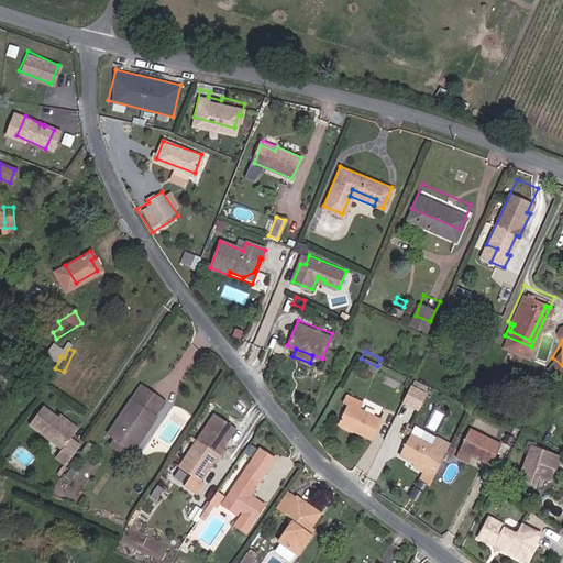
[(422,385),(426,378),(411,372),(408,378),(422,385)]
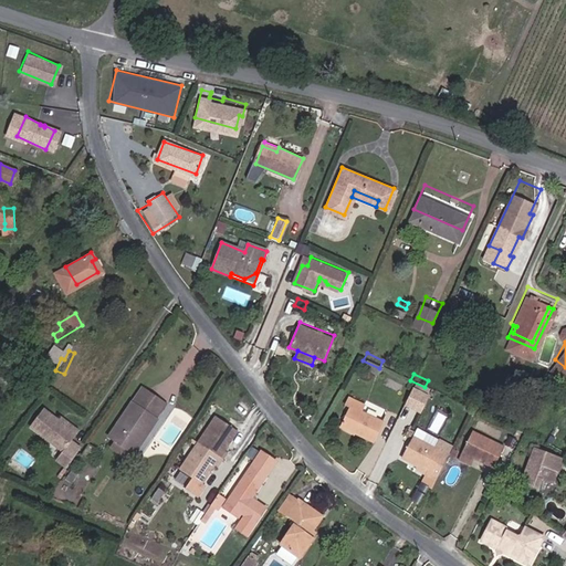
[(404,394),(420,401),(427,388),(425,387),(410,380),(404,394)]
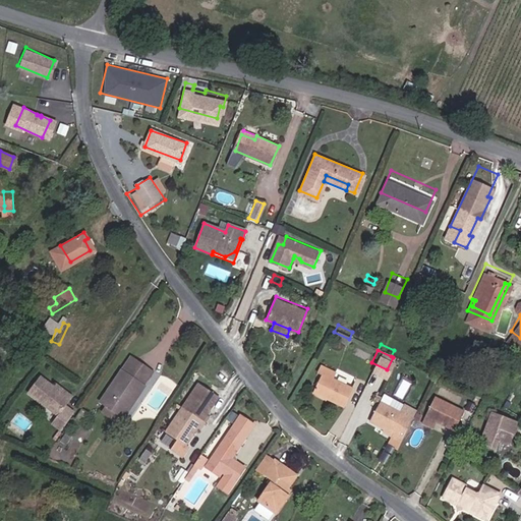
[(117,366),(126,371),(135,356),(127,351),(117,366)]
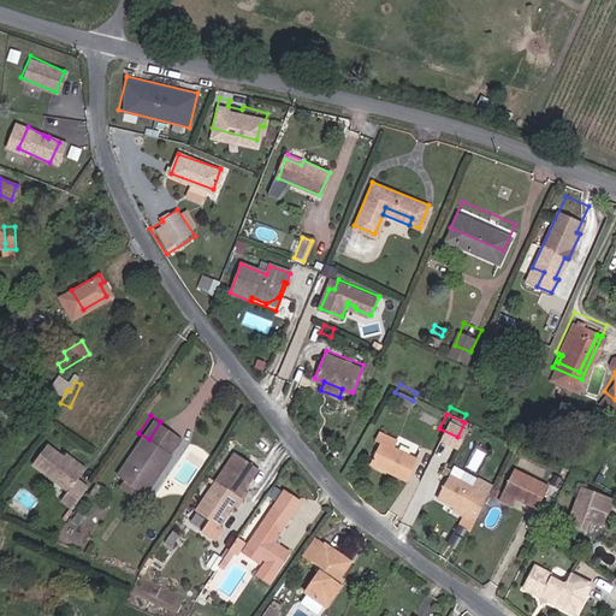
[(148,465),(157,471),(169,452),(164,449),(176,431),(160,421),(149,439),(138,433),(114,471),(122,475),(135,485),(148,465)]
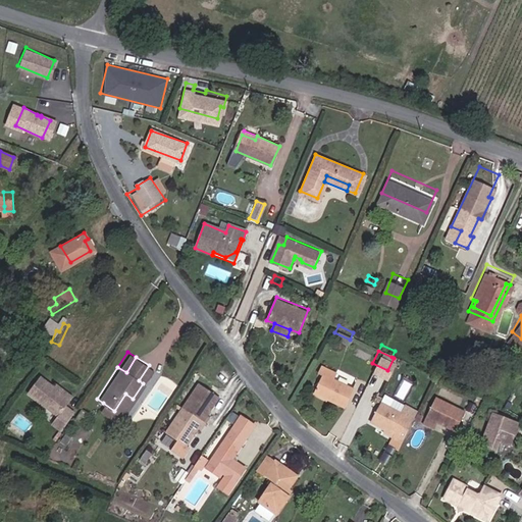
[(347,383),(328,376),(330,368),(313,362),(309,371),(315,373),(310,389),(340,402),(347,383)]
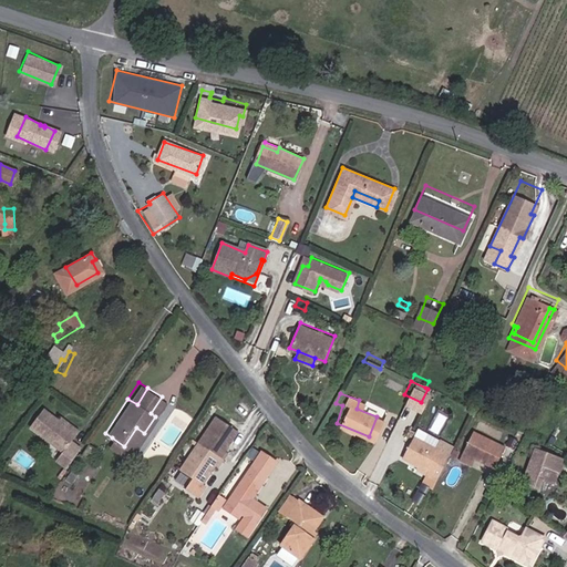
[(41,408),(28,425),(62,450),(57,457),(65,464),(76,449),(68,442),(70,437),(74,431),(55,418),(41,408)]
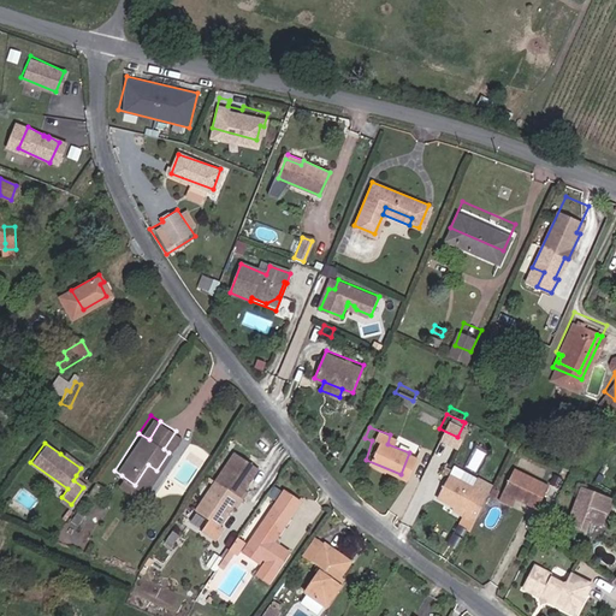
[(81,468),(84,465),(63,450),(60,454),(81,468)]
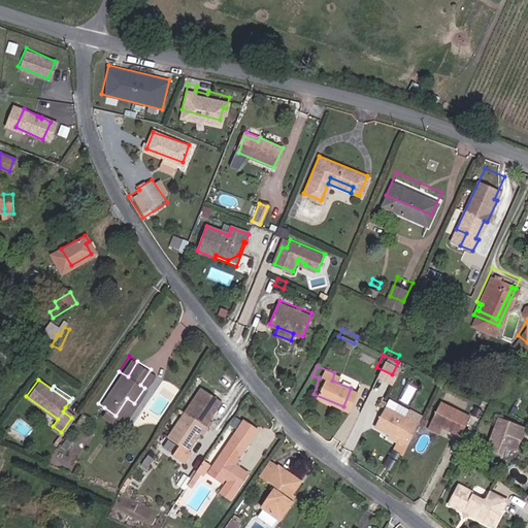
[(220,423),(215,420),(226,400),(206,389),(191,415),(216,430),(220,423)]
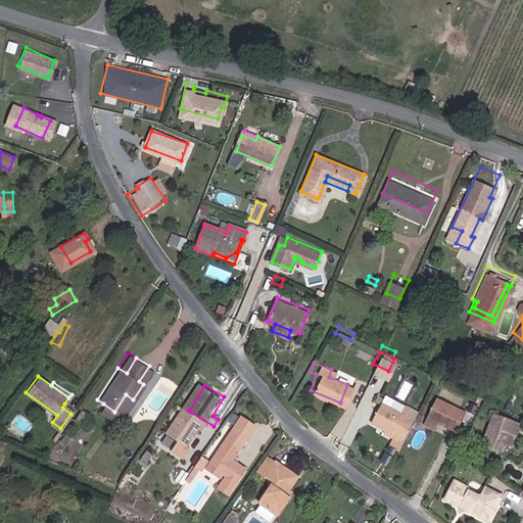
[(457,427),(466,405),(438,391),(428,414),(439,419),(457,427)]
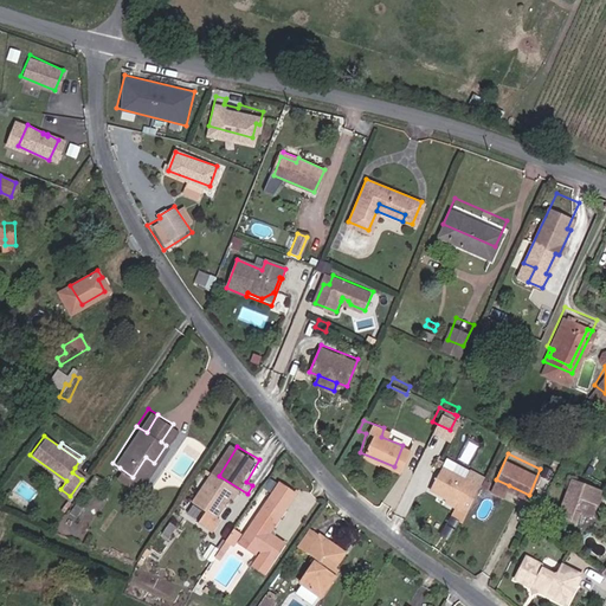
[(133,477),(141,482),(154,463),(146,457),(133,477)]
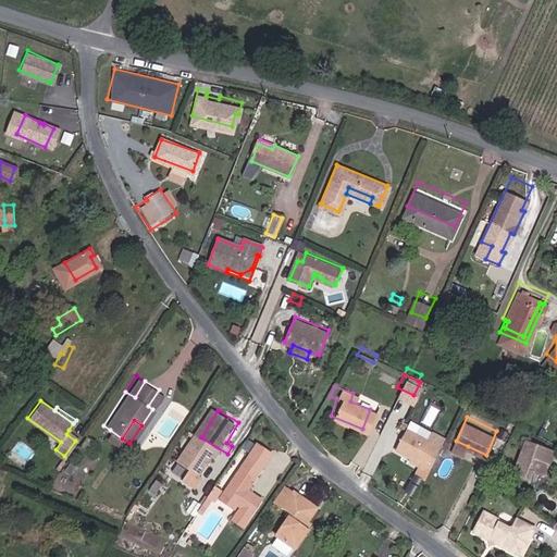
[(425,460),(428,461),(431,463),(447,432),(431,425),(426,433),(399,421),(390,443),(418,457),(412,468),(423,473),(425,468),(422,467),(425,460)]
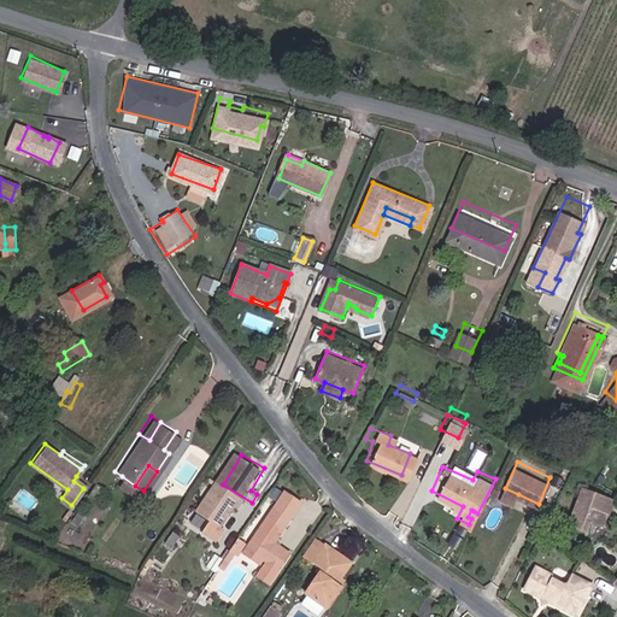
[(76,476),(74,481),(83,488),(87,485),(76,476)]
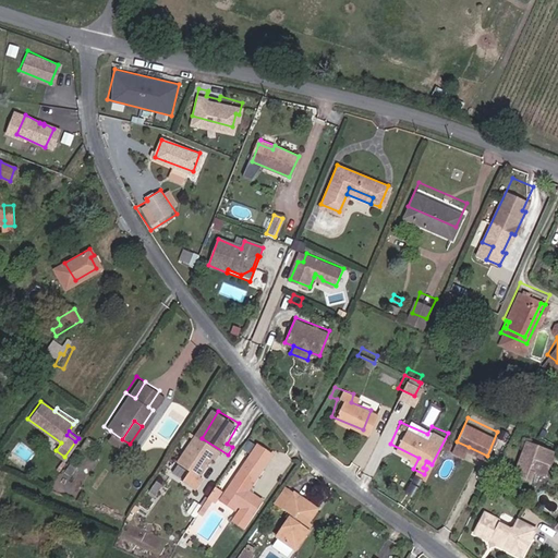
[(117,447),(122,439),(110,431),(105,439),(117,447)]
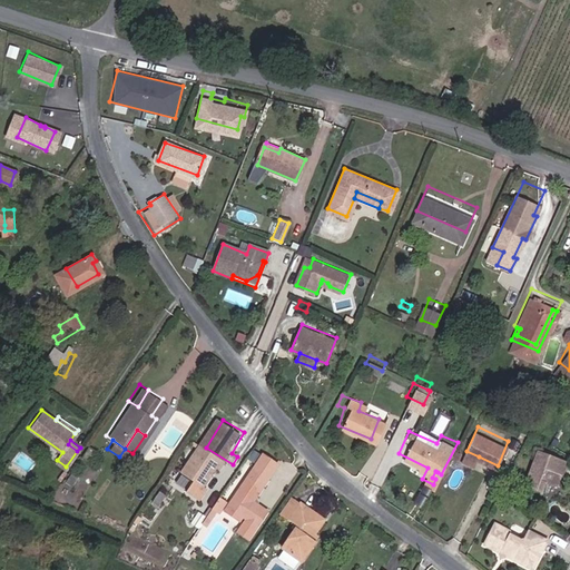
[(561,467),(566,454),(538,445),(534,459),(561,467)]
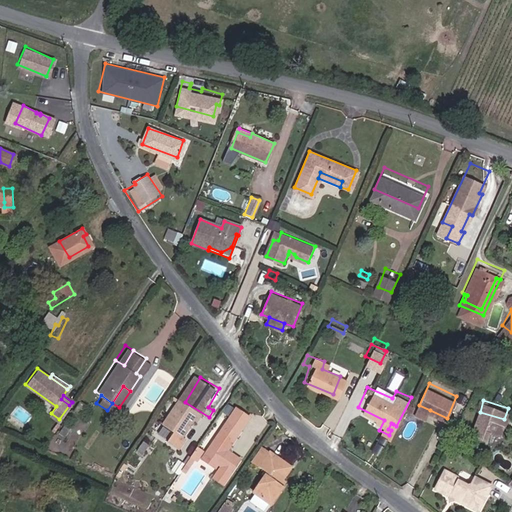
[(71,409),(80,414),(85,406),(76,401),(71,409)]
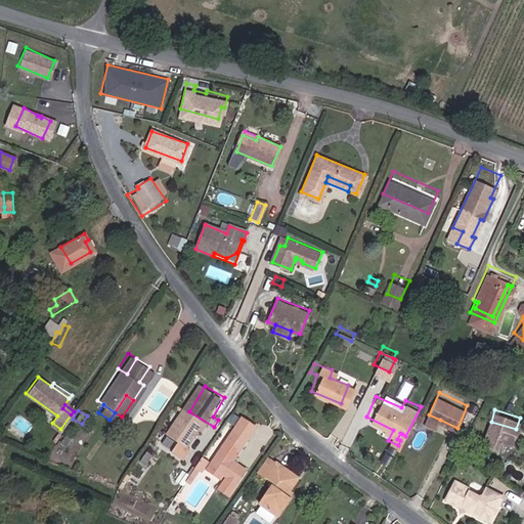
[(189,411),(173,438),(184,445),(178,455),(189,463),(195,451),(193,450),(204,432),(210,434),(214,427),(189,411)]
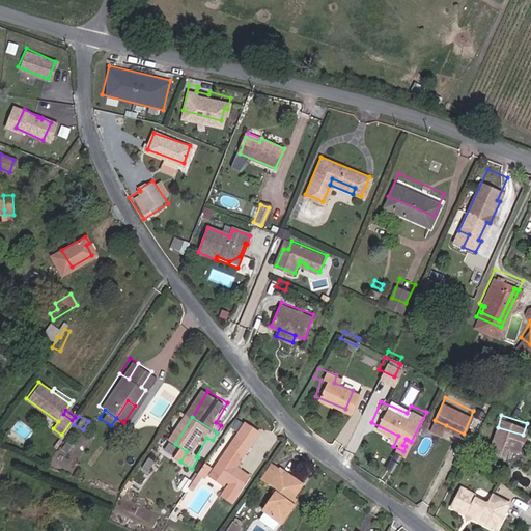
[(446,425),(435,420),(431,427),(443,432),(446,425)]
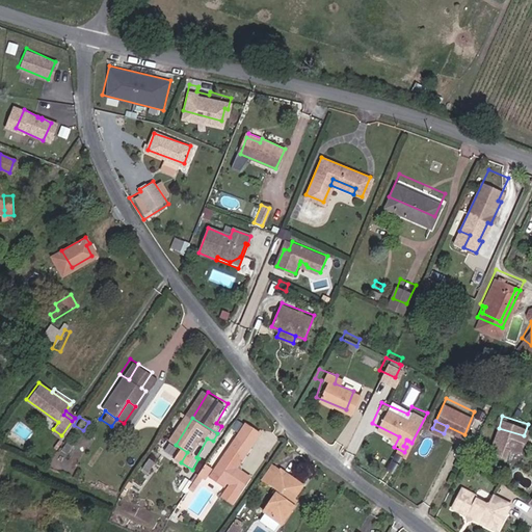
[(256,445),(264,431),(249,422),(241,436),(256,445)]
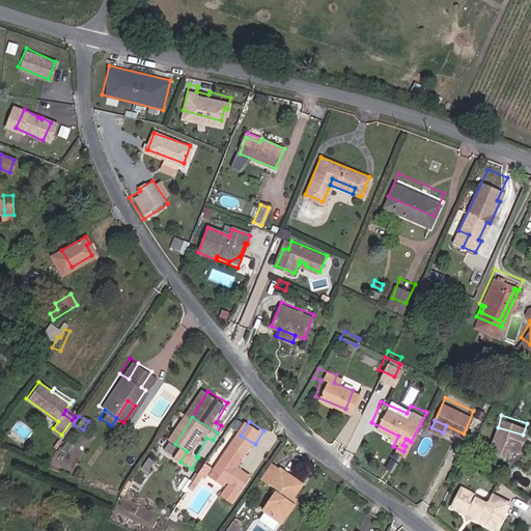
[(509,442),(519,445),(523,435),(498,427),(495,437),(509,442)]
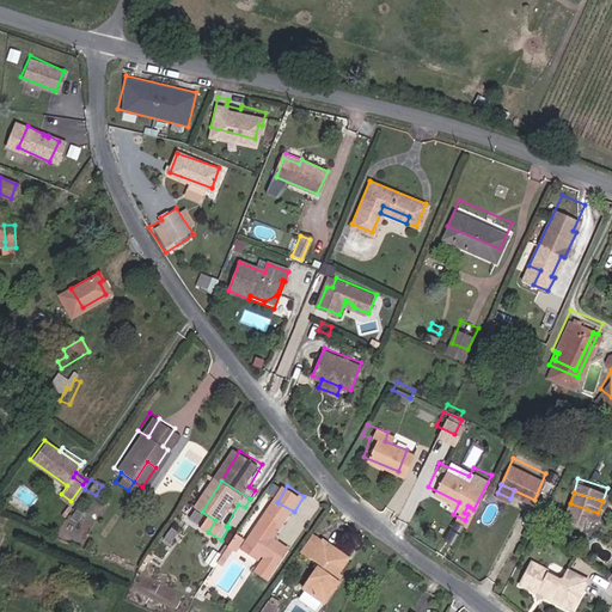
[(294,512),(277,502),(251,540),(242,534),(230,552),(236,555),(239,550),(244,552),(245,551),(250,545),(265,556),(269,558),(259,573),(271,581),(293,550),(276,538),(294,512)]
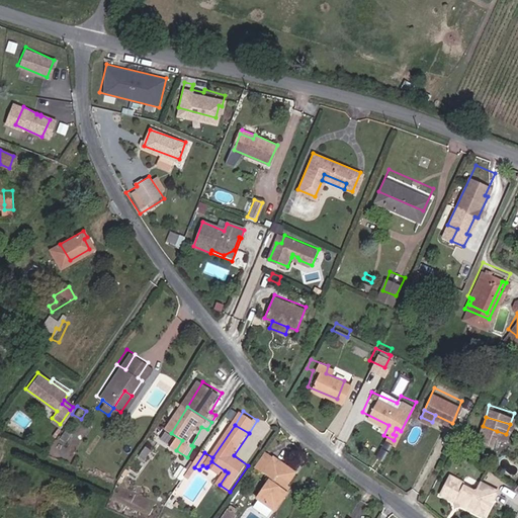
[(481,434),(494,438),(497,431),(483,426),(482,431),(481,434)]
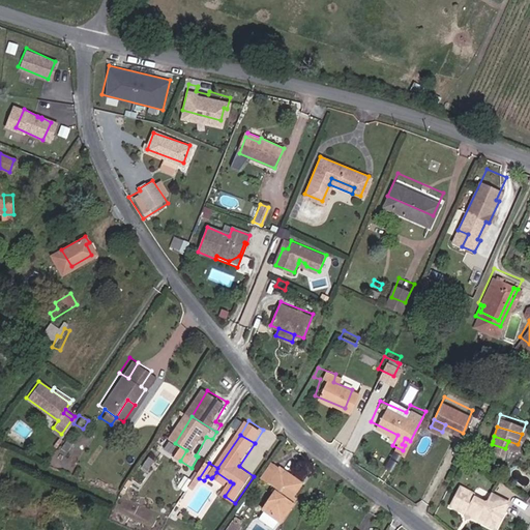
[(264,472),(271,478),(278,470),(271,464),(264,472)]
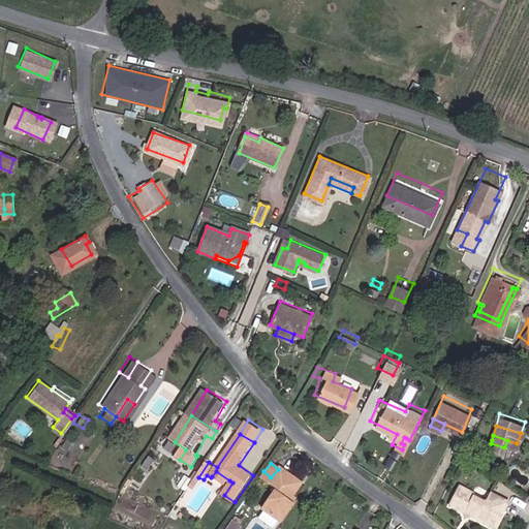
[(272,495),(260,508),(261,509),(279,524),(296,502),(287,494),(298,480),(280,466),(271,479),(275,483),(269,491),(272,495)]
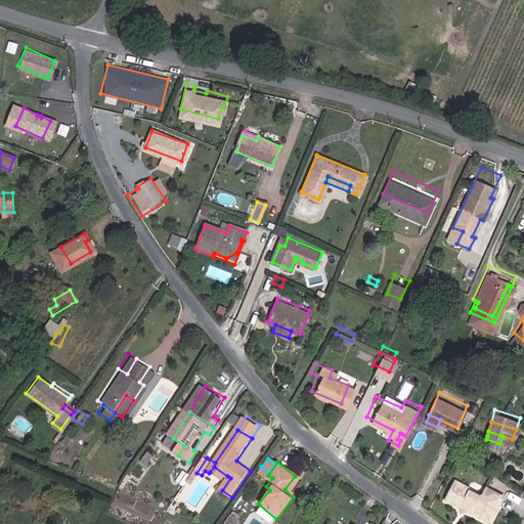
[(224,480),(227,476),(214,467),(210,472),(224,480)]
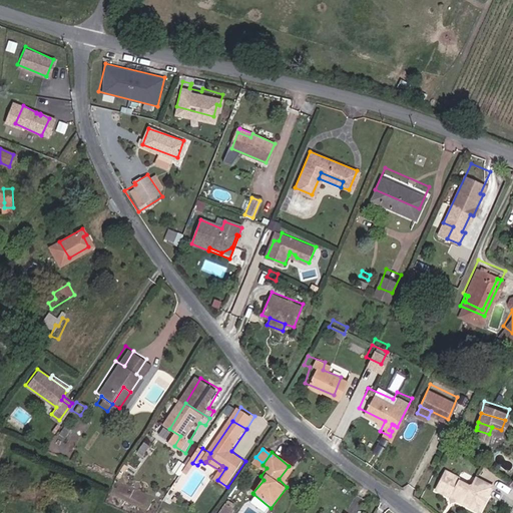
[(453,488),(460,478),(457,475),(457,471),(447,466),(439,479),(453,488)]
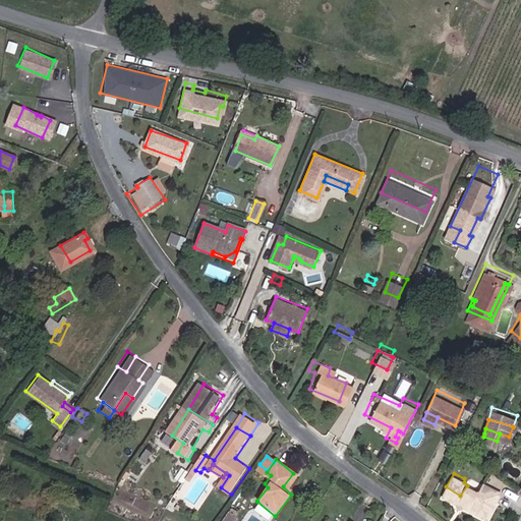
[(490,499),(498,503),(507,488),(489,478),(484,487),(477,490),(467,485),(460,496),(460,497),(466,500),(466,504),(465,507),(472,511),(483,511),(490,499)]
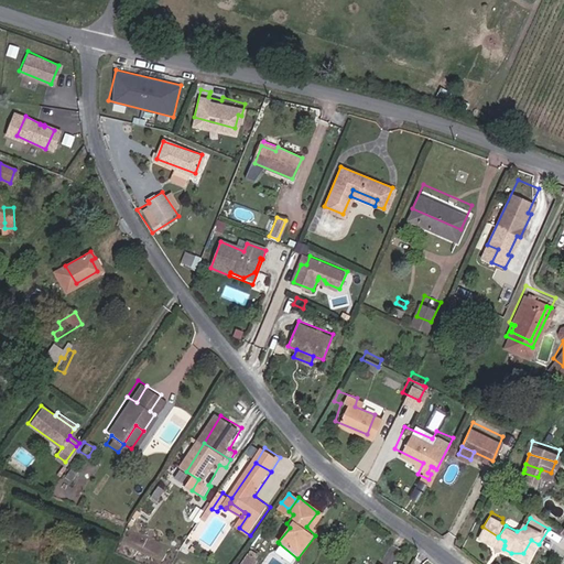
[(498,538),(498,537),(483,527),(480,534),(495,542),(498,538)]
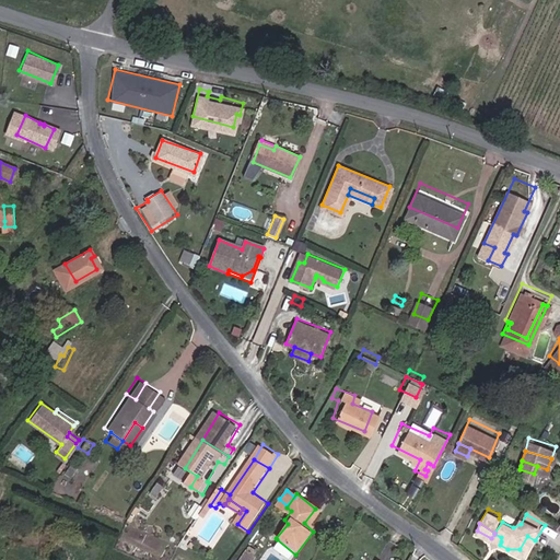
[(500,545),(501,541),(501,537),(494,534),(491,538),(489,541),(491,547),(500,545)]
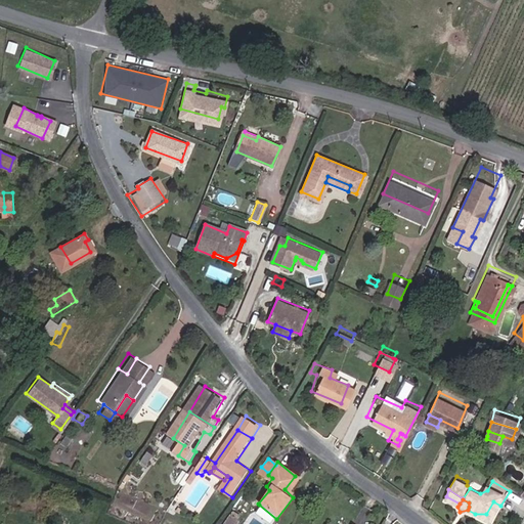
[(486,514),(493,518),(500,506),(493,501),(486,514)]
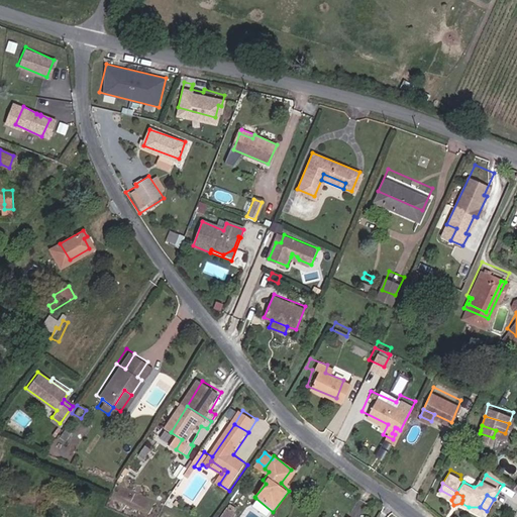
[(227,504),(219,516),(231,516),(236,509),(227,504)]
